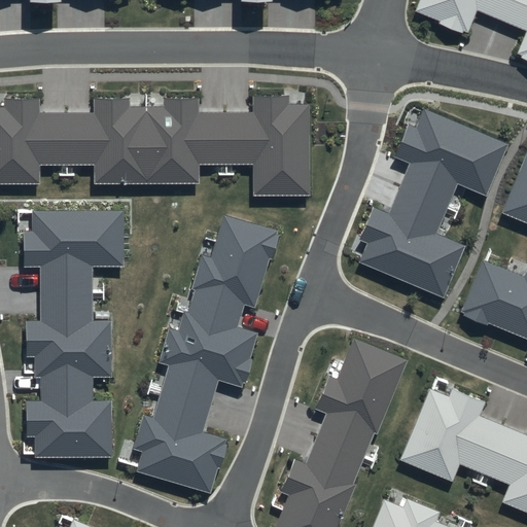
[(526,0),(421,0),(417,10),(440,20),(438,23),(462,33),(463,30),(468,32),(478,10),(526,31),(517,54),(521,56),(520,58),(526,61),(526,0)]
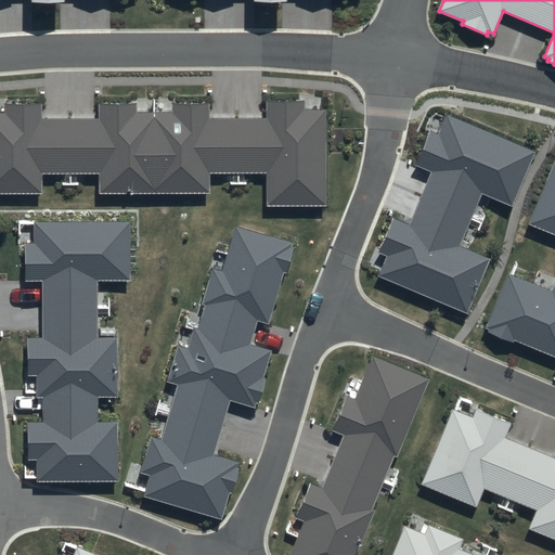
[(0,113),(0,193),(43,193),(43,173),(100,172),(100,193),(209,193),(209,173),(266,173),(266,206),(325,206),(325,110),(304,110),(304,101),(268,102),(268,118),(209,118),(208,104),(172,104),(172,112),(137,113),(137,104),(100,105),(100,119),(41,119),(41,106),(5,106),(5,114),(0,113)]
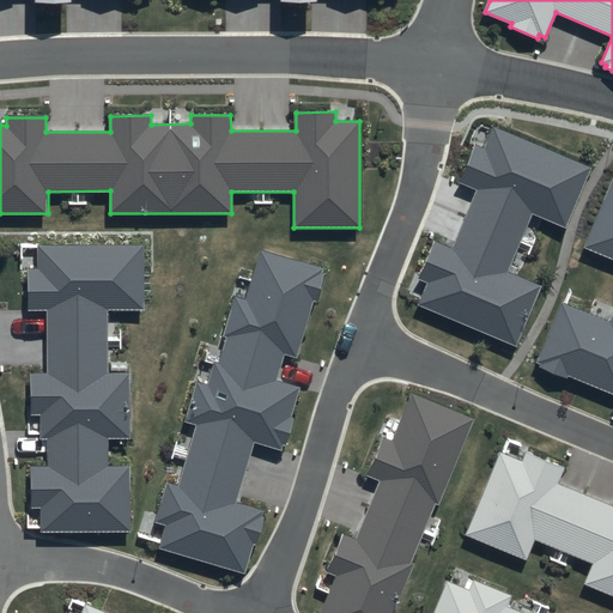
[(418,305),(516,346),(541,286),(508,273),(533,214),(566,228),(592,169),(493,128),(485,147),(477,144),(460,183),(478,190),(453,249),(435,241),(418,279),(428,283),(418,305)]
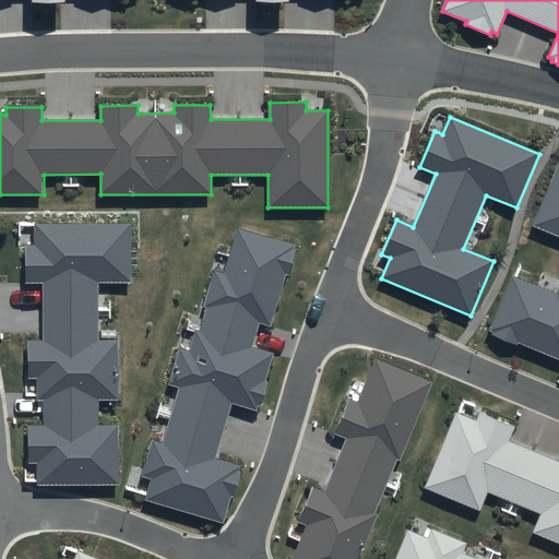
[(558,162),(533,226),(558,236),(558,162)]
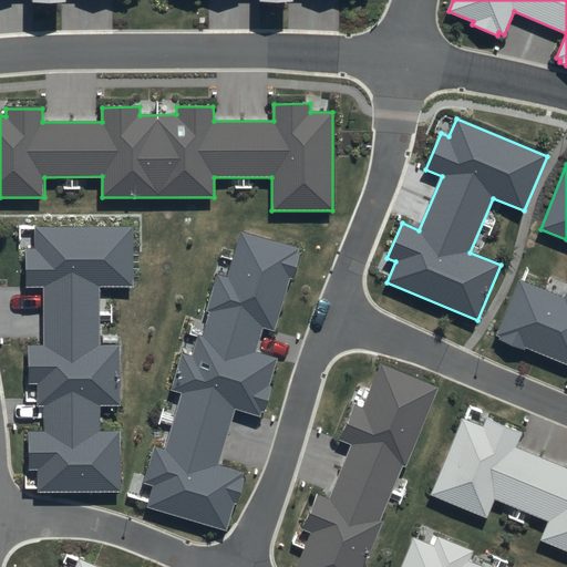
[(38,471),(38,493),(122,492),(121,431),(100,431),(100,405),(122,405),(122,346),(101,346),(101,286),(134,286),(133,226),(35,227),(35,248),(24,248),(24,287),(43,287),(44,344),(27,346),(27,383),(37,383),(38,406),(43,406),(44,432),(28,432),(28,471),(38,471)]
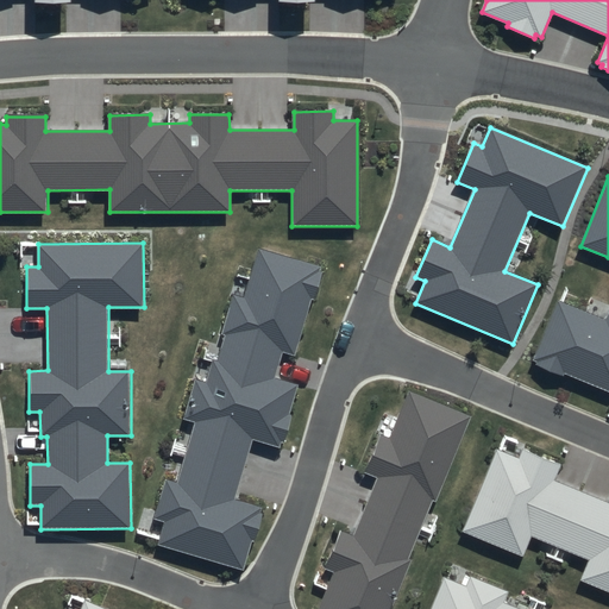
[(157,545),(243,570),(251,540),(256,541),(263,514),(261,514),(263,508),(234,500),(252,440),(278,449),(281,441),(284,443),(293,416),(289,415),(299,384),(275,377),(282,352),(295,356),(312,299),(314,300),(324,271),(320,271),(321,268),(259,249),(244,297),(233,294),(221,334),(226,336),(218,362),(213,359),(206,383),(194,380),(182,419),(195,422),(177,483),(165,479),(154,520),(164,522),(157,545)]
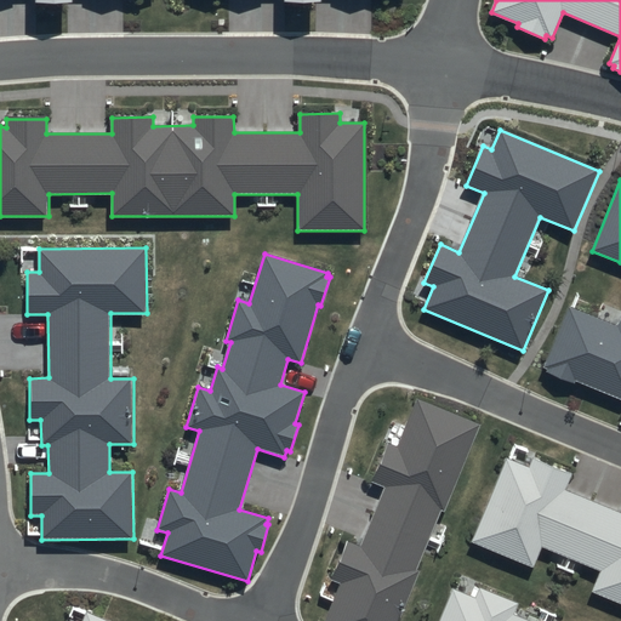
[(620,319),(619,326),(569,307),(543,368),(547,369),(546,372),(575,385),(576,382),(620,400),(620,319)]
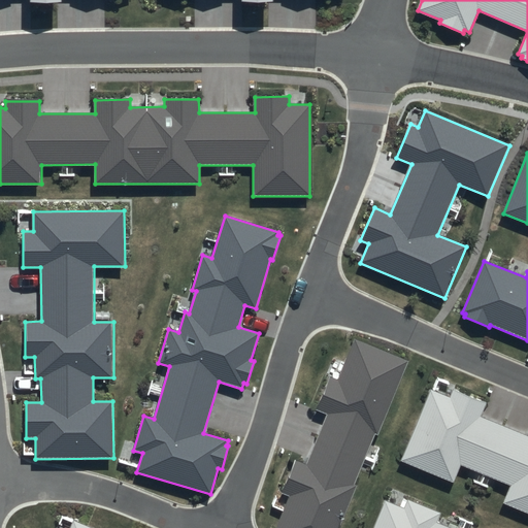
[(289,496),(275,527),(340,527),(359,485),(353,483),(373,433),(378,435),(408,362),(355,340),(338,380),(330,376),(317,409),(327,414),(305,465),(293,460),(279,492),(289,496)]
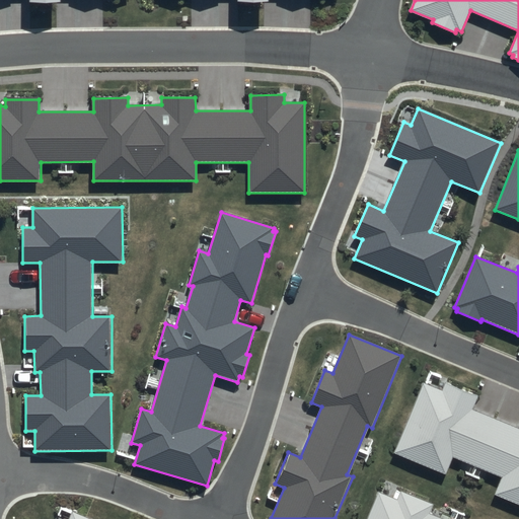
[(445,475),(453,457),(501,476),(494,495),(518,505),(518,424),(473,405),(477,396),(445,383),(441,392),(422,384),(393,454),(445,475)]
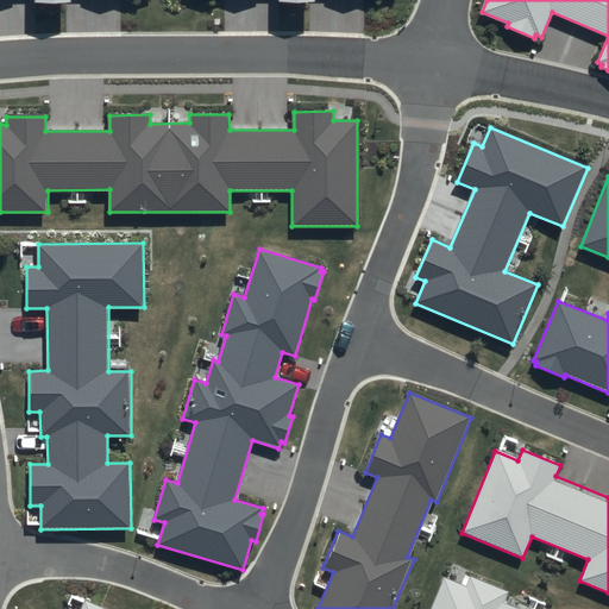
[(520,608),(504,602),(508,591),(470,576),(466,586),(444,578),(431,608),(520,608)]
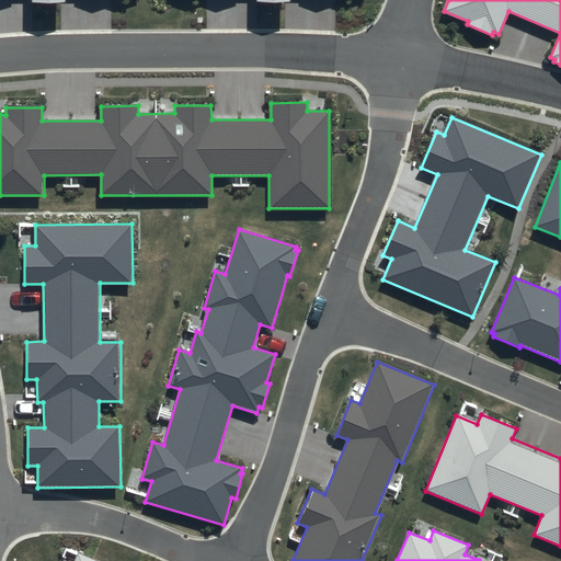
All buildings are outlined.
